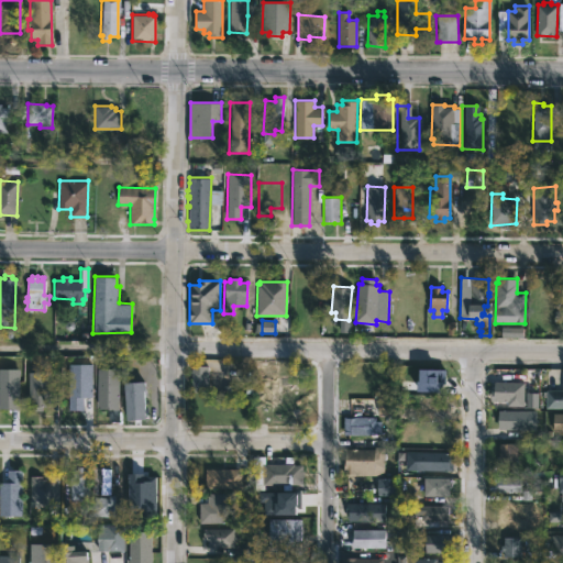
[(501,337),(523,338),(523,328),(503,327),(501,337)]
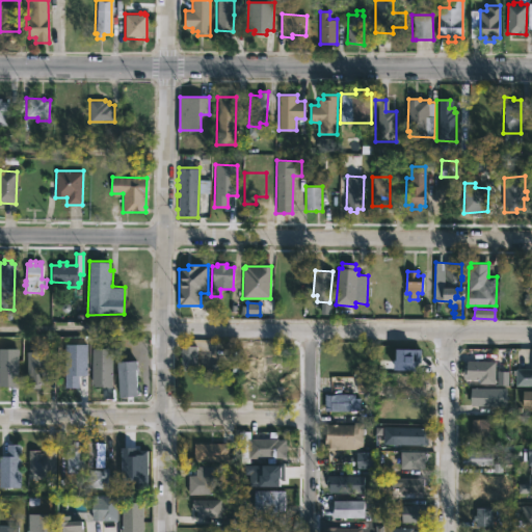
[(87,343),(63,344),(64,387),(78,387),(78,375),(87,375),(87,343)]
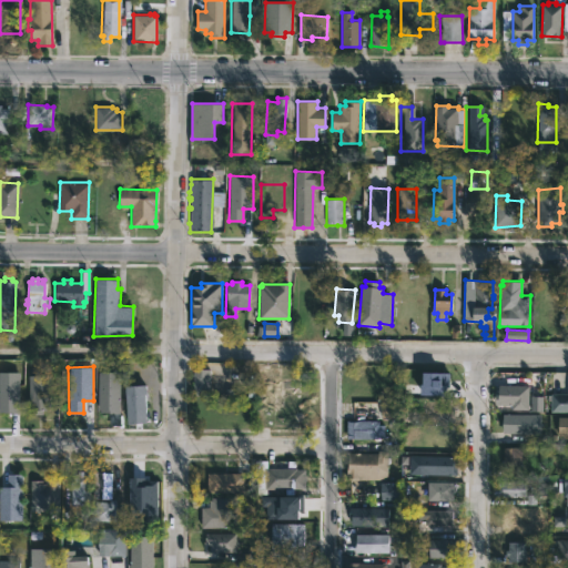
[(6,411),(6,415),(0,415),(0,371),(19,371),(19,411),(6,411)]
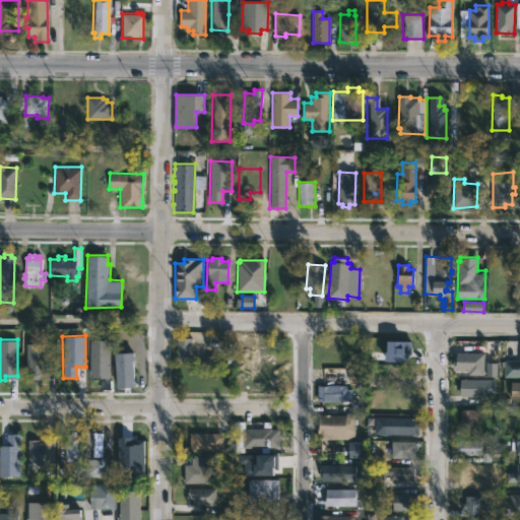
[(178,361),(192,361),(192,339),(178,339),(178,361)]
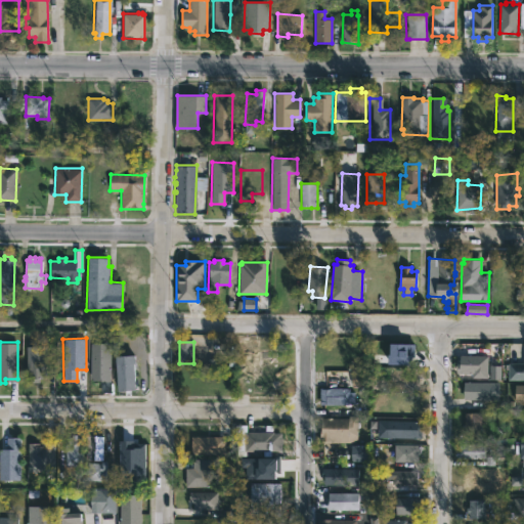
[(108,379),(108,381),(90,380),(91,343),(110,344),(108,379)]
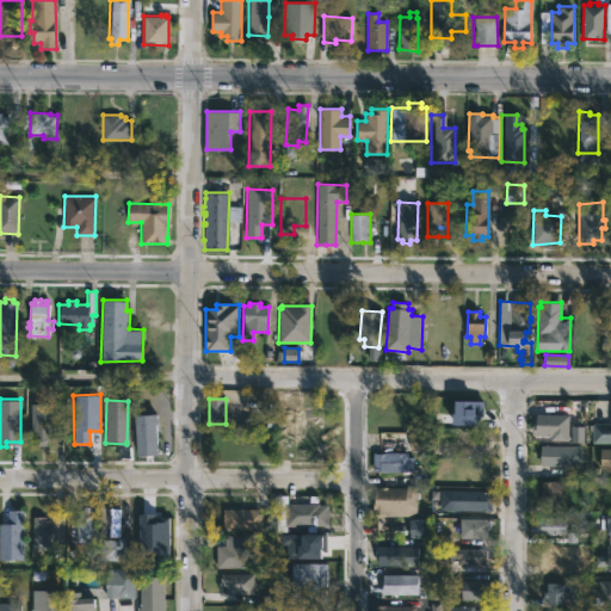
[(487,402),(487,409),(489,409),(489,418),(458,418),(458,402),(487,402)]
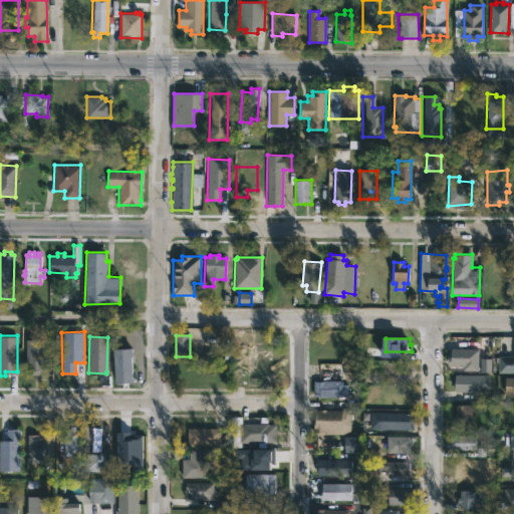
[(33,371),(22,372),(21,340),(44,339),(45,371),(33,371)]
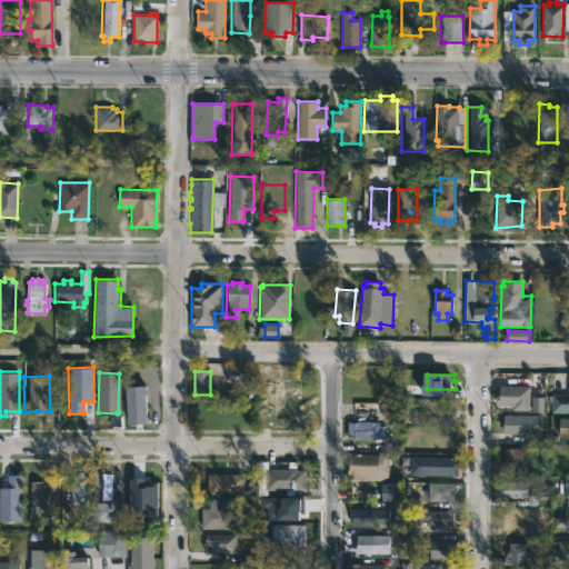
[(136,425),(127,426),(126,387),(146,386),(147,425),(136,425)]
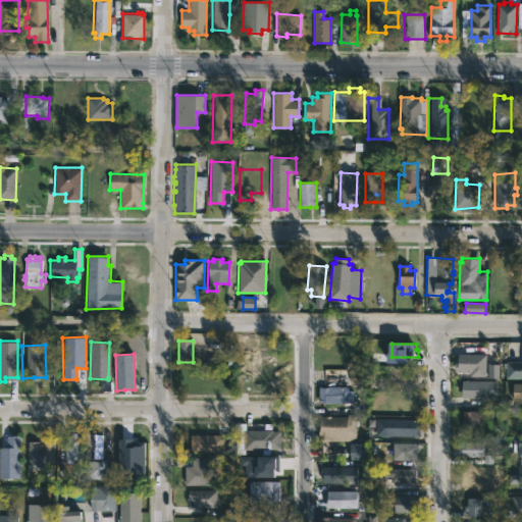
[(458,356),(484,356),(484,377),(469,377),(469,373),(458,373),(458,356)]
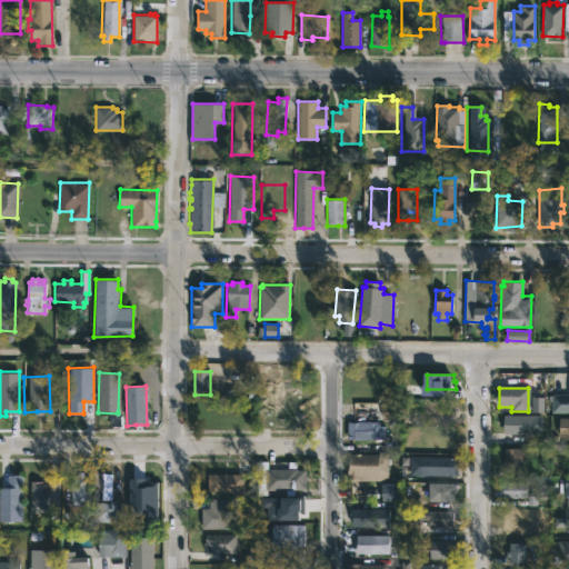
[(568,412),(551,412),(551,395),(568,395),(568,388),(568,412)]
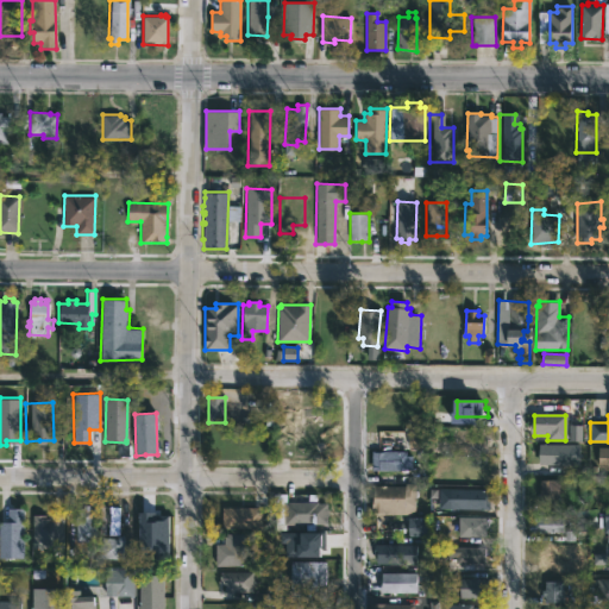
[(570,440),(582,441),(582,425),(570,425),(570,440)]
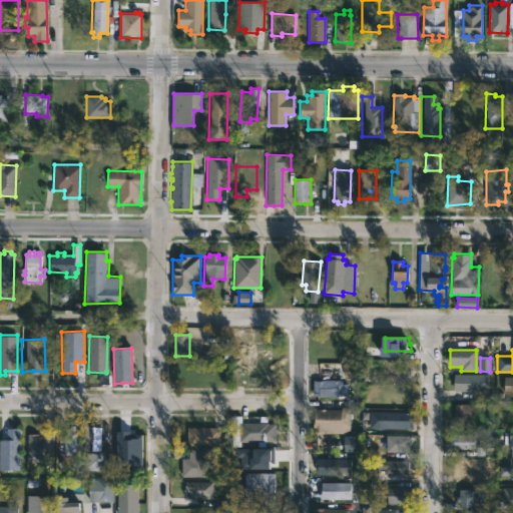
[(409,363),(410,369),(412,369),(412,376),(388,376),(388,374),(382,374),(382,363),(409,363)]
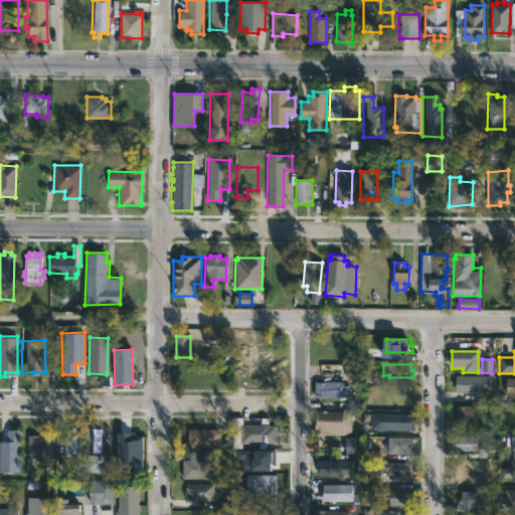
[(468,394),(456,394),(456,376),(490,376),(490,394),(468,394)]
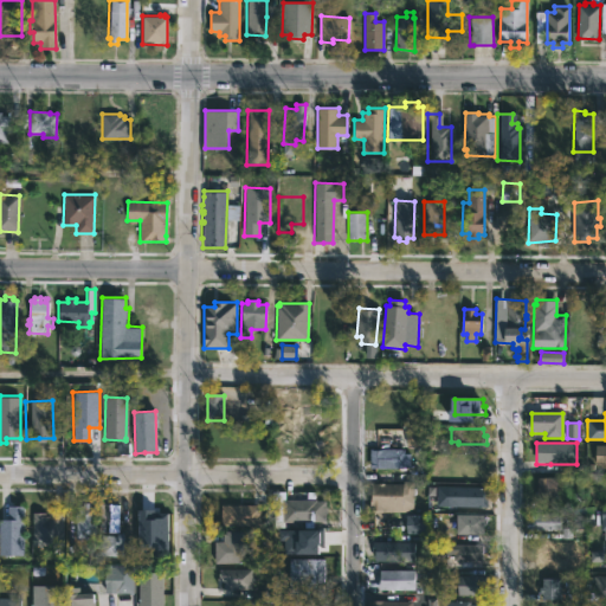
[(605,465),(595,465),(595,445),(605,445),(605,465)]
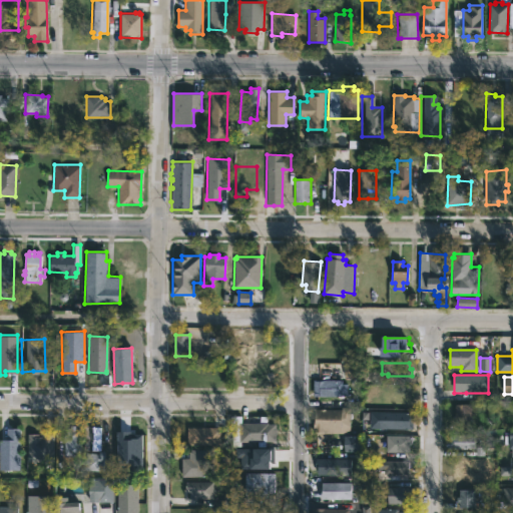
[(342,380),(342,384),(347,384),(347,396),(322,397),(322,395),(319,395),(319,394),(313,393),(314,381),(342,380)]
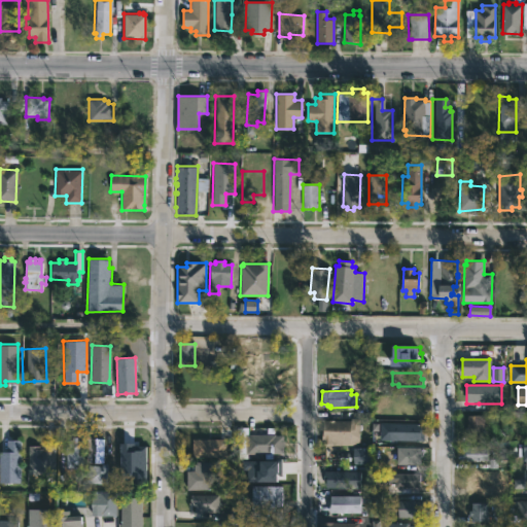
[(420,397),(420,403),(422,403),(422,412),(399,412),(399,419),(393,419),(393,410),(398,410),(399,397),(420,397)]
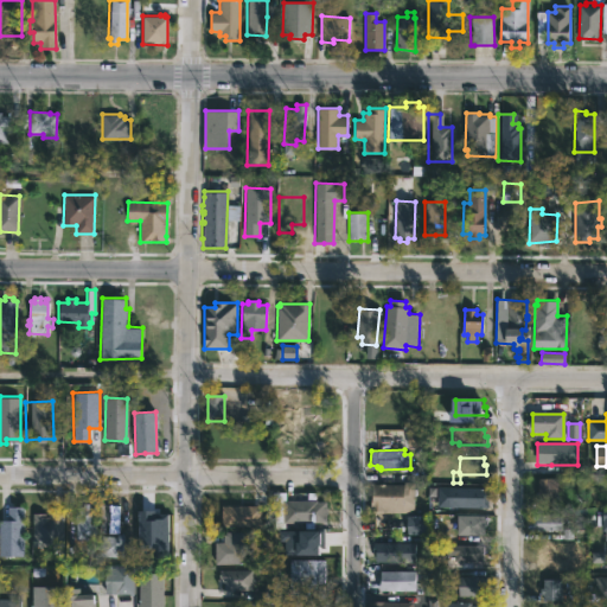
[(557,478),(558,502),(538,503),(537,479),(557,478)]
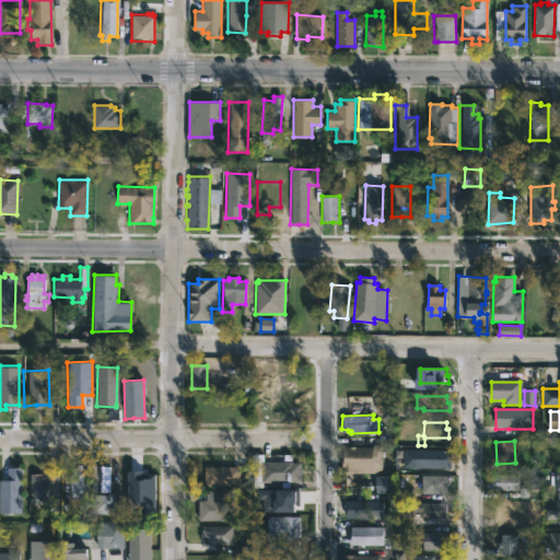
[(382,445),(382,474),(340,473),(342,446),(373,447),(373,445),(382,445)]
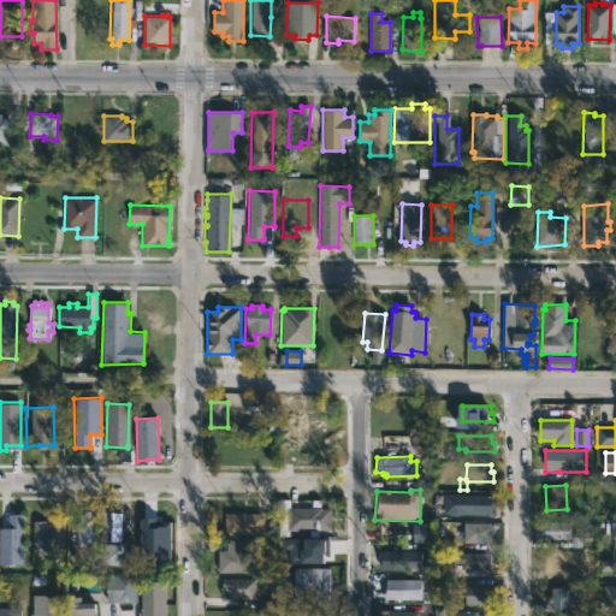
[(495,515),(466,514),(466,511),(454,511),(455,493),(492,496),(491,504),(495,504),(495,515)]
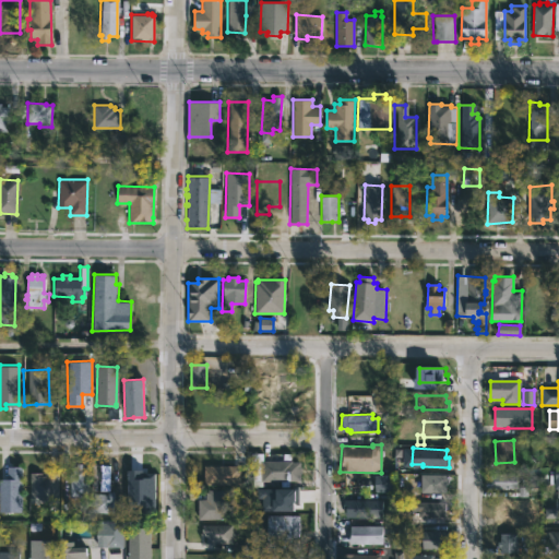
[(292,461),(292,462),(300,462),(300,467),(302,467),(302,478),(300,478),(300,482),(261,482),(261,461),(292,461)]
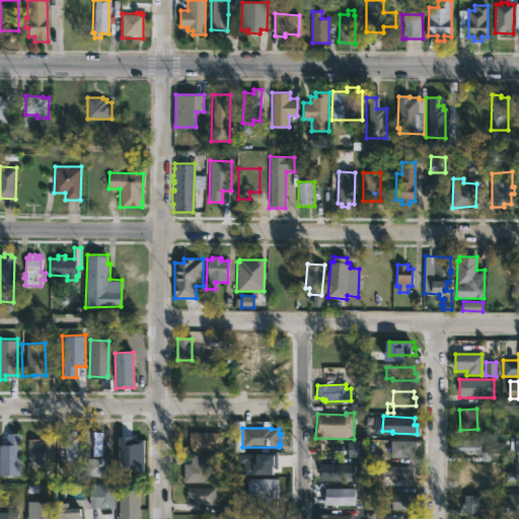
[(77,431),(77,433),(80,433),(81,461),(65,461),(64,433),(70,433),(70,431),(77,431)]
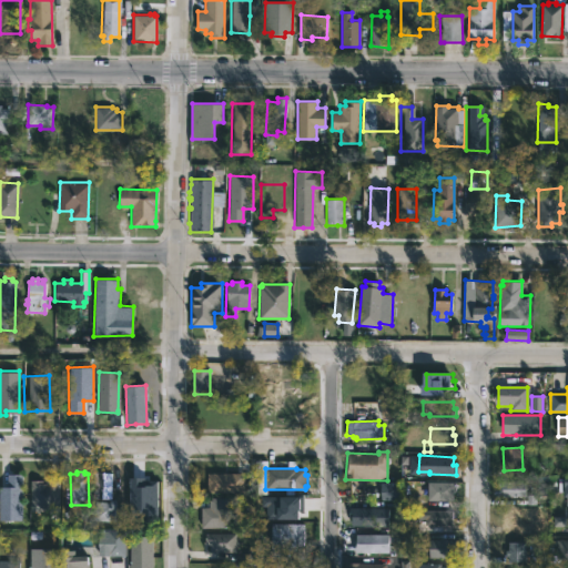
[(112,473),(95,473),(94,498),(112,498),(112,473)]
